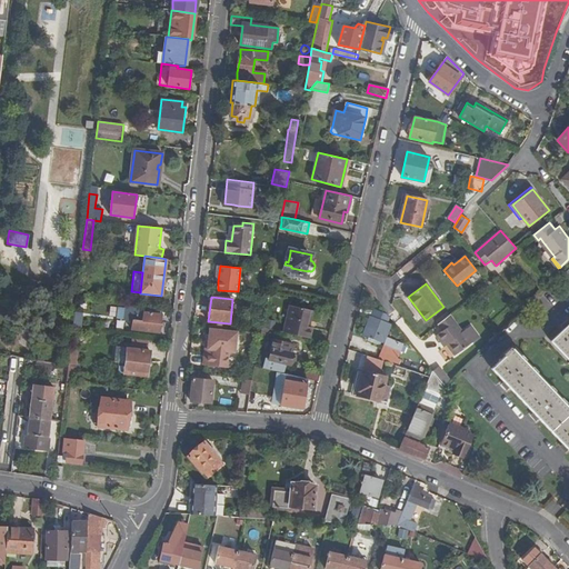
[(307,326),(310,310),(290,305),(283,332),(310,338),(312,327),(309,327),(307,326)]
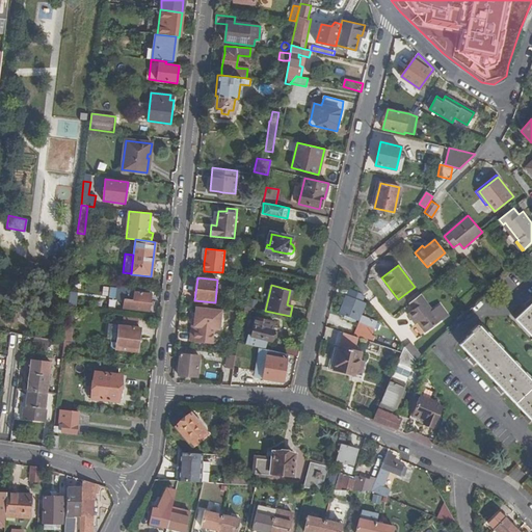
[(123,308),(150,311),(150,304),(153,304),(153,301),(151,301),(152,294),(135,292),(135,288),(117,286),(116,299),(124,300),(123,308)]
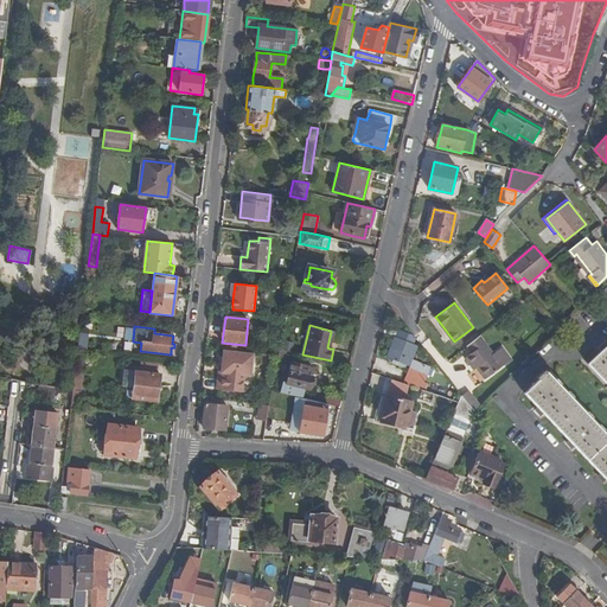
[(432,376),(435,370),(434,369),(414,360),(414,359),(411,359),(417,345),(414,344),(415,340),(411,336),(408,333),(400,331),(389,358),(395,359),(408,365),(410,366),(404,383),(422,390),(438,395),(440,396),(442,390),(429,385),(429,384),(426,382),(428,375),(432,376)]
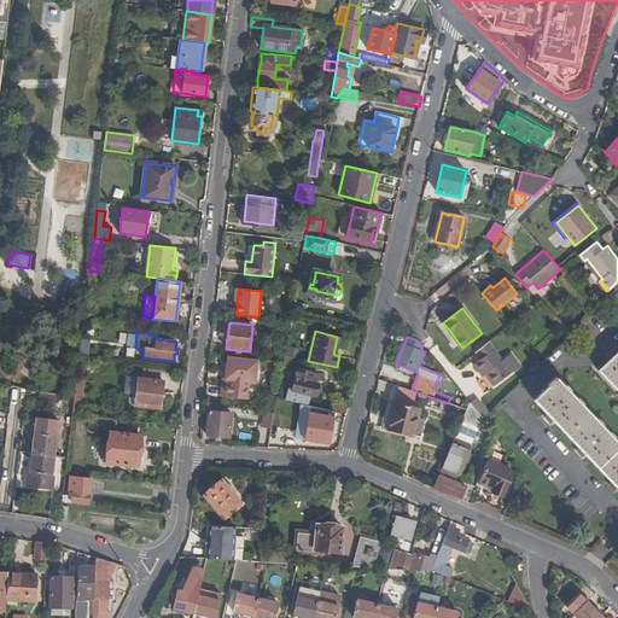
[(80,355),(88,356),(89,340),(81,339),(80,355)]
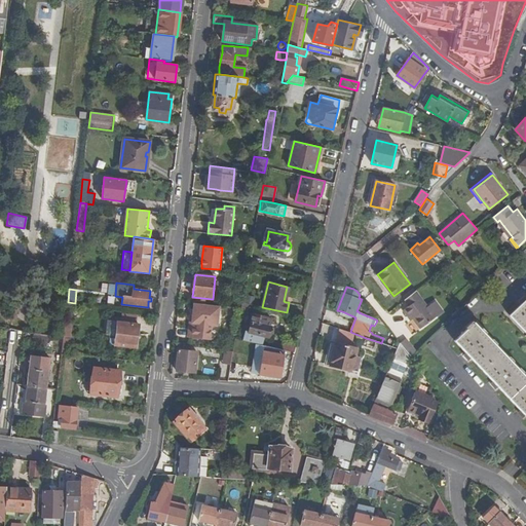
[(444,311),(436,301),(427,307),(416,291),(405,299),(410,306),(404,310),(408,316),(411,314),(414,318),(421,329),(444,311)]
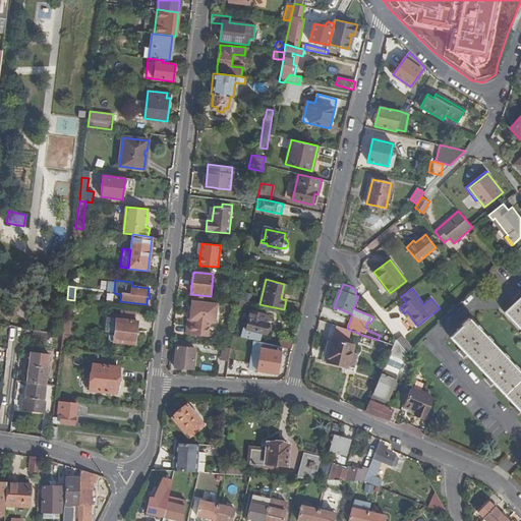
[(520,329),(520,296),(505,312),(520,329)]
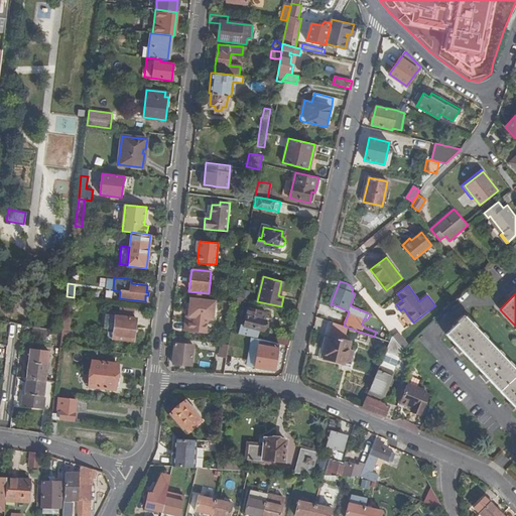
[(215,300),(190,297),(188,315),(186,315),(184,332),(206,334),(208,319),(213,319),(215,300)]
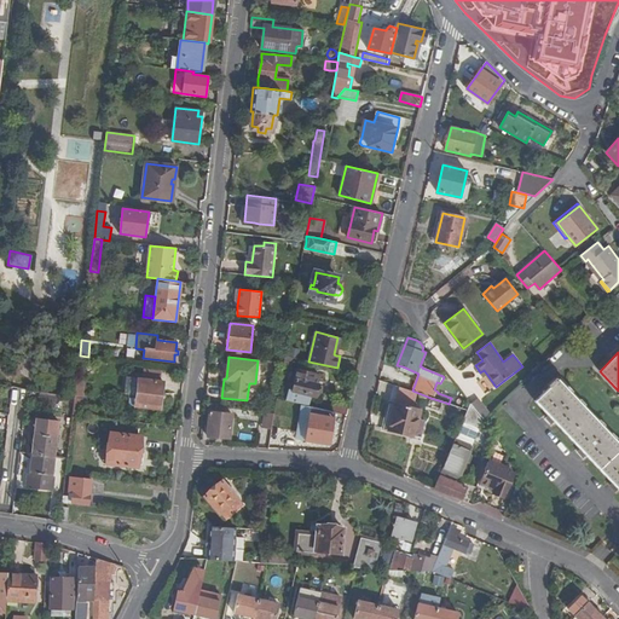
[(314,395),(318,385),(317,385),(319,376),(298,370),(293,391),(289,389),(285,400),(307,405),(311,395),(314,395)]
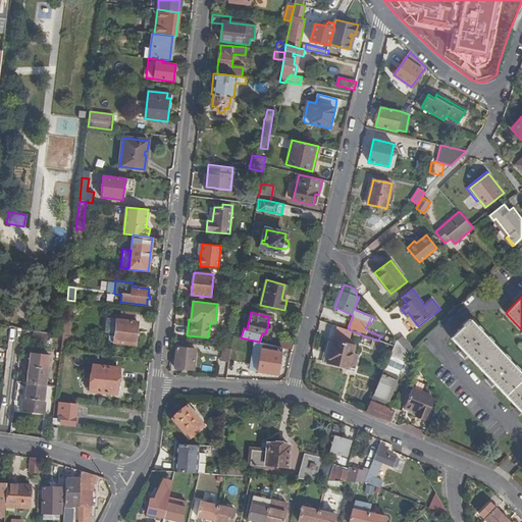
[(135,345),(138,322),(107,318),(105,332),(114,333),(114,335),(109,335),(108,342),(135,345)]
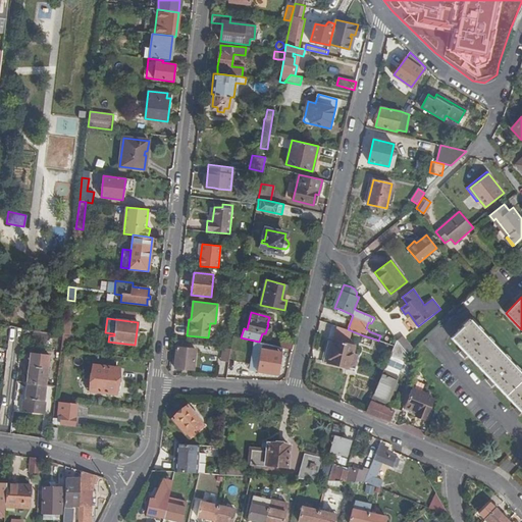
[(452,338),(521,412),(521,374),(470,320),(452,338)]
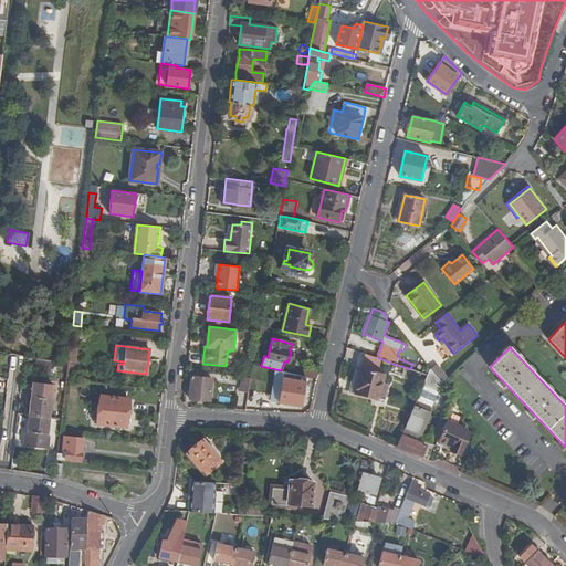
[(66,378),(76,380),(79,364),(74,364),(75,359),(69,358),(69,364),(66,378)]
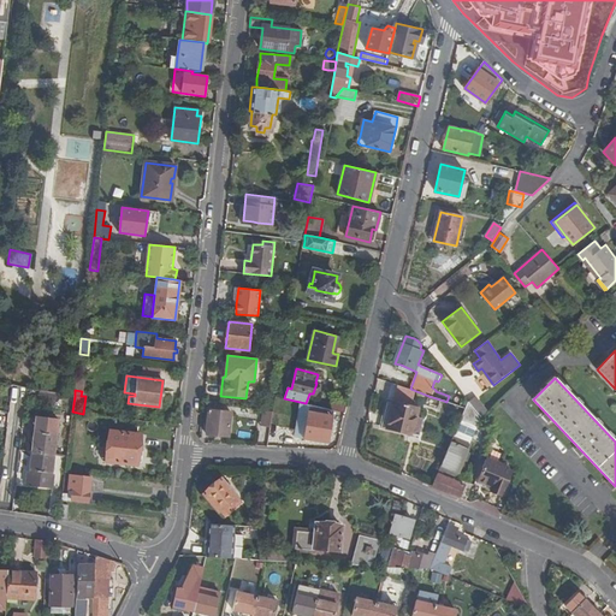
[(55,395),(40,392),(37,403),(54,406),(55,395)]
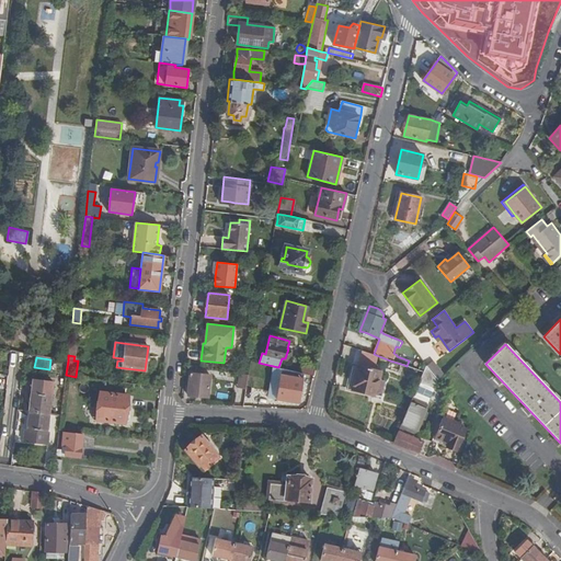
[(401,375),(404,365),(390,361),(387,369),(401,375)]
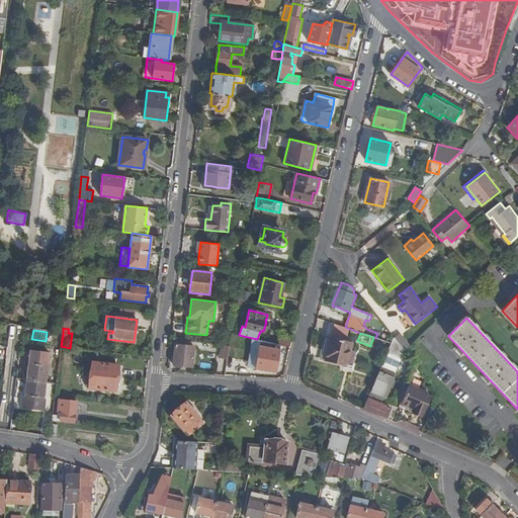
[(410,346),(400,333),(394,338),(404,352),(410,346)]
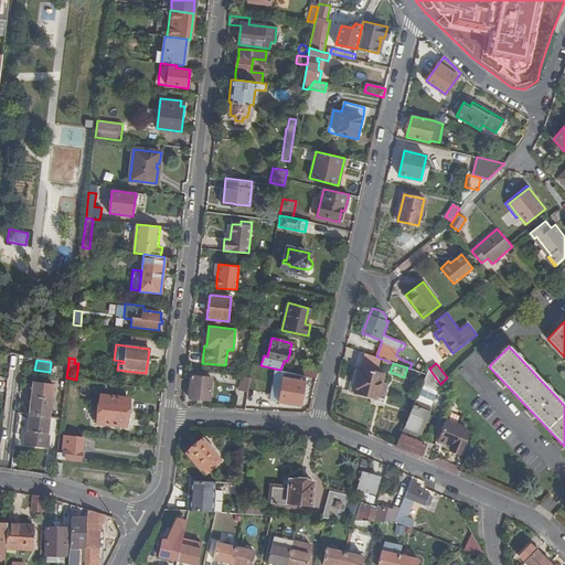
[(302,375),(317,379),(318,371),(305,368),(302,375)]
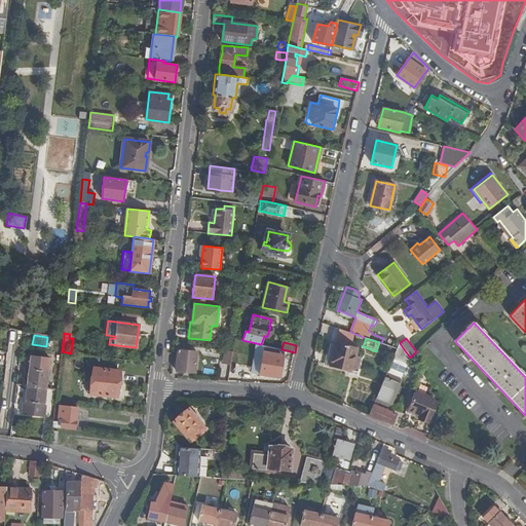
[(331,366),(336,343),(331,342),(326,364),(331,366)]
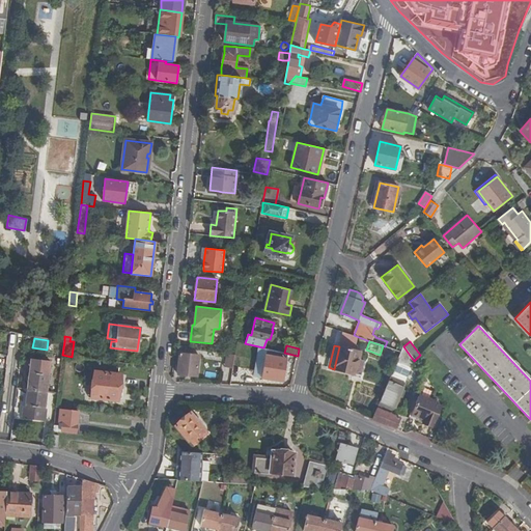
[(364,361),(360,360),(362,352),(340,346),(339,346),(334,369),(355,373),(357,366),(362,367),(364,361)]
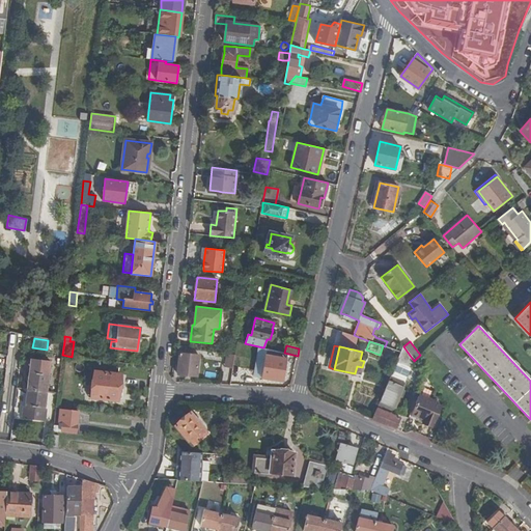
[(414,362),(403,346),(402,346),(401,352),(398,357),(396,362),(411,368),(414,362)]
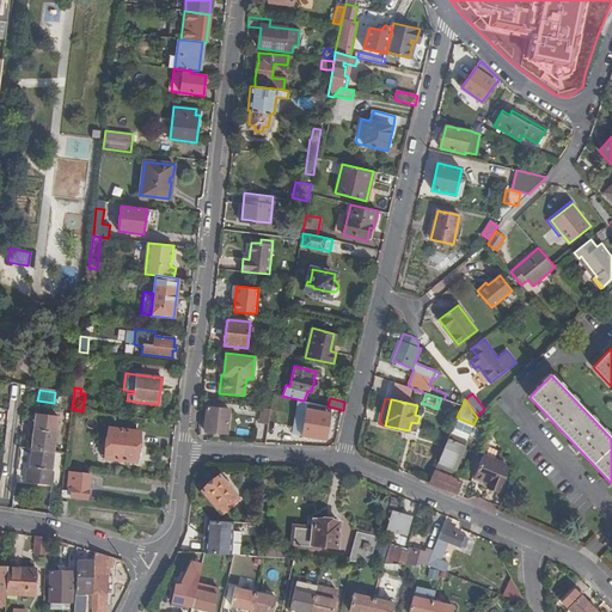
[(228,434),(231,409),(207,407),(204,432),(228,434)]
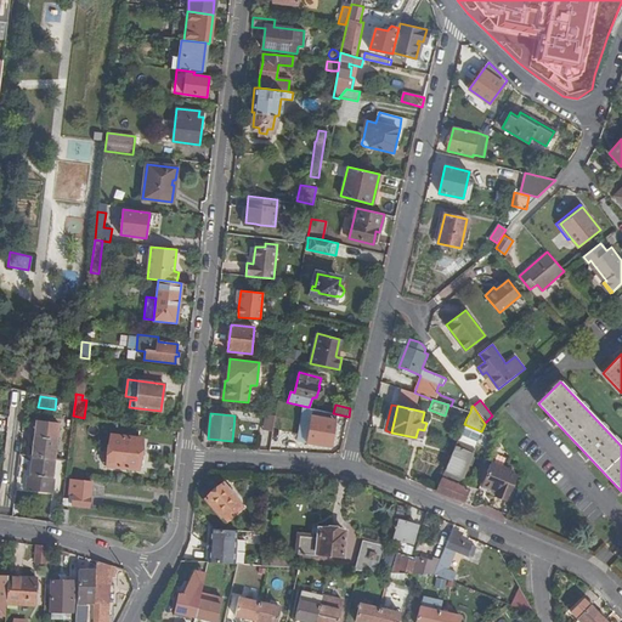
[(273,430),(276,416),(266,414),(264,428),(273,430)]
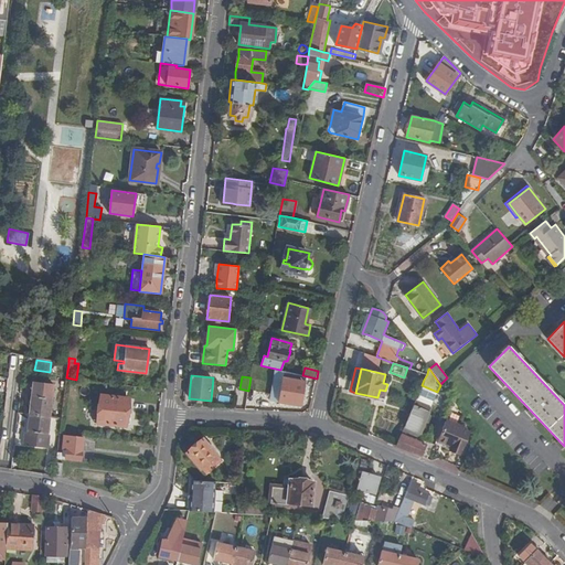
[(257,394),(259,379),(251,377),(248,391),(248,392),(257,394)]
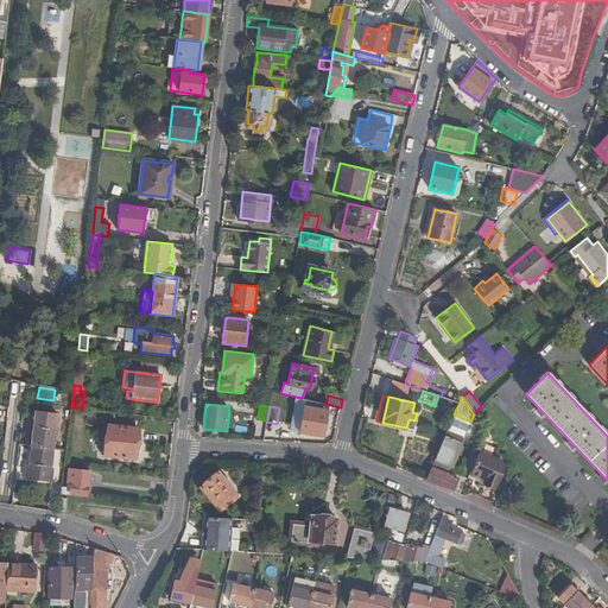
[(323,437),(328,411),(304,406),(301,432),(323,437)]
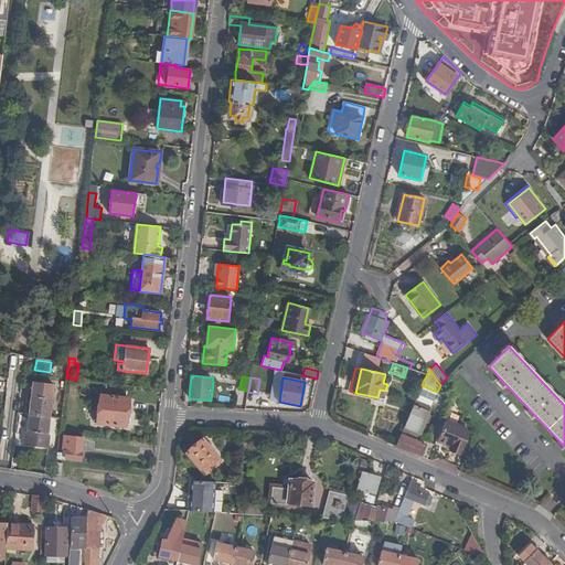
[(54,384),(33,382),(29,414),(50,416),(54,384)]
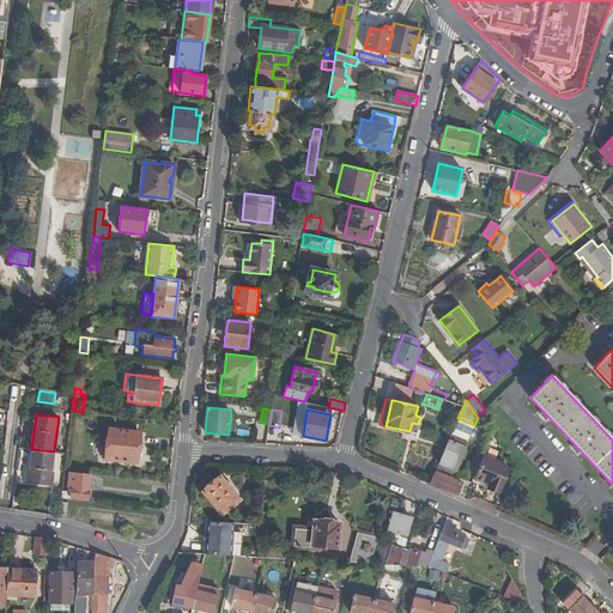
[(243,423),(254,425),(255,417),(244,414),(243,423)]
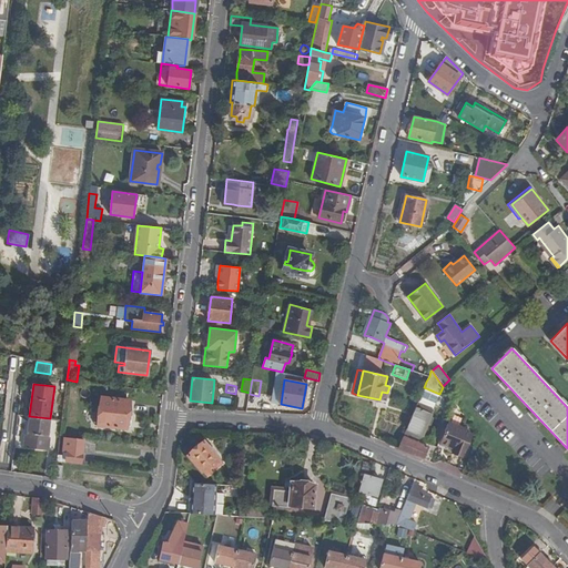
[(435,406),(439,394),(424,387),(421,395),(426,396),(427,398),(425,402),(435,406)]
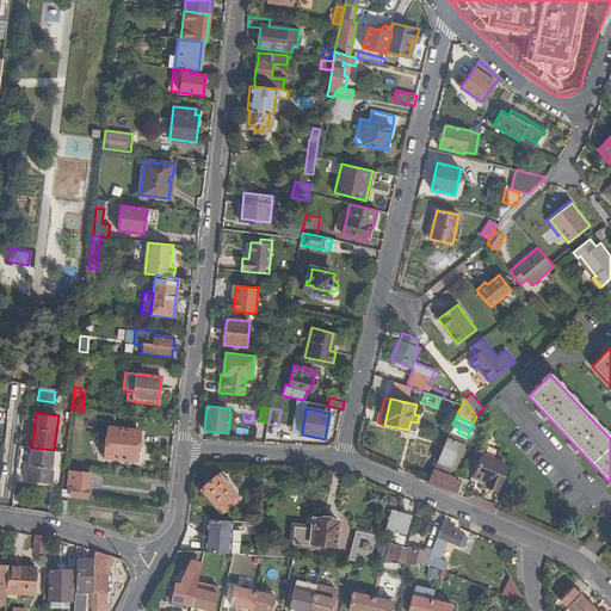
[(460,456),(463,449),(463,448),(463,446),(464,446),(466,442),(466,440),(467,440),(469,437),(468,437),(457,432),(460,429),(458,426),(452,425),(434,467),(438,468),(439,466),(443,467),(442,468),(452,473),(454,468),(454,469),(460,456)]
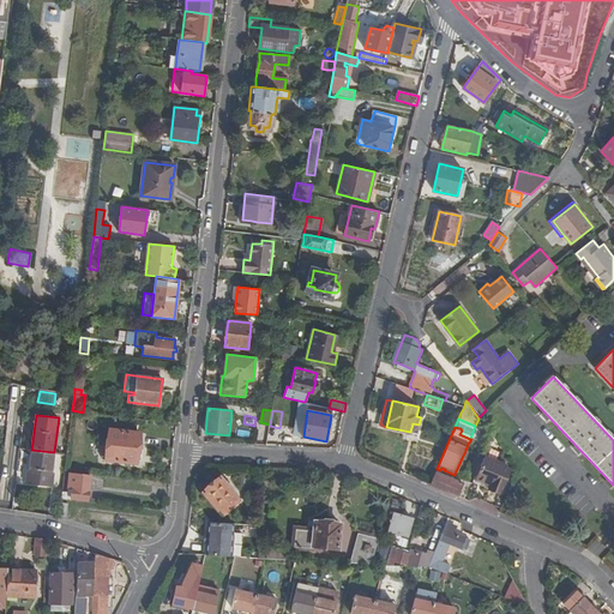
[(140,433),(109,429),(106,459),(137,463),(140,433)]
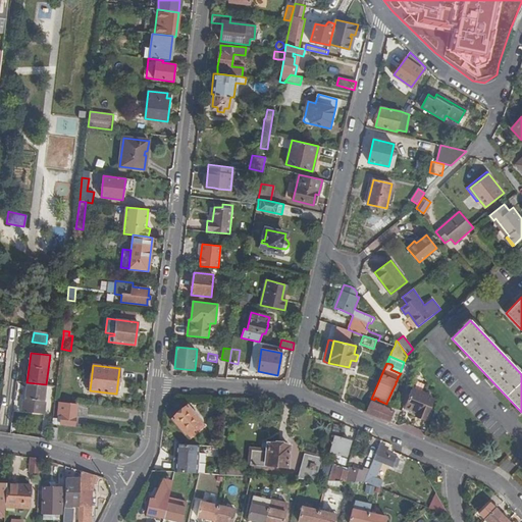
[(44,402),(46,384),(27,382),(24,399),(23,399),(22,410),(44,413),(45,402),(44,402)]
